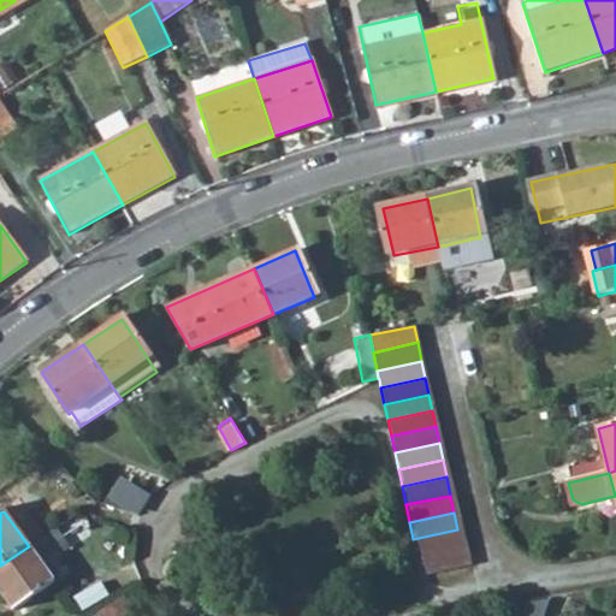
[(58,551),(67,545),(55,529),(29,546),(0,566),(0,587),(16,610),(55,584),(43,567),(61,556),(58,551)]
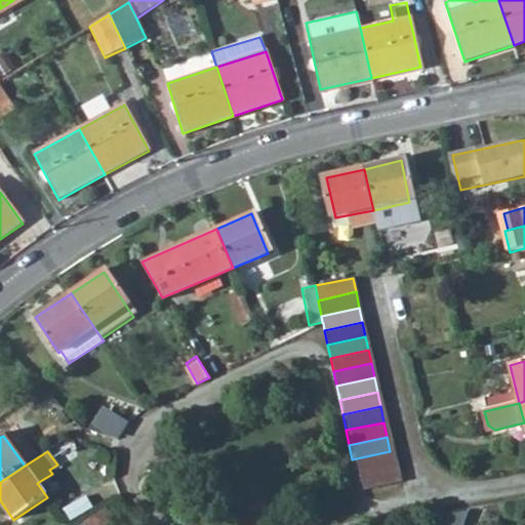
[(393,466),(390,451),(352,459),(355,474),(393,466)]
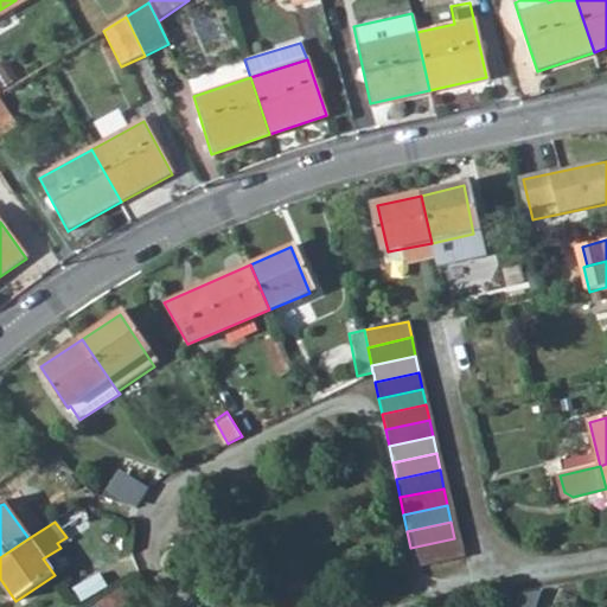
[(454,538),(410,548),(414,567),(458,557),(454,538)]
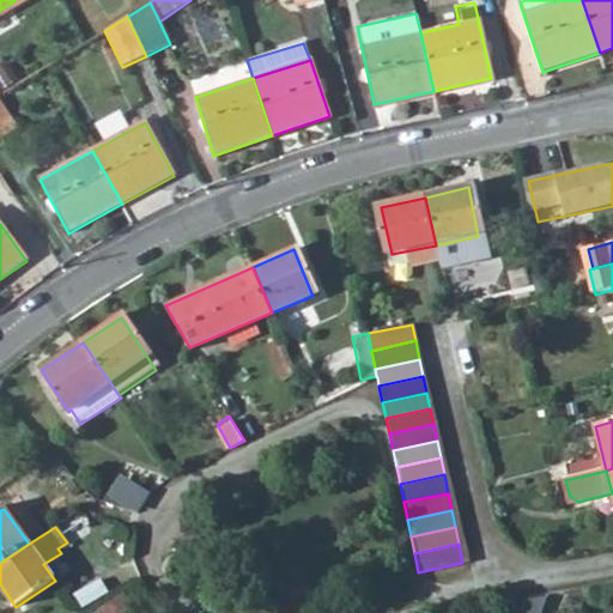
[(131,592),(104,607),(108,612),(129,612),(140,606),(131,592)]
